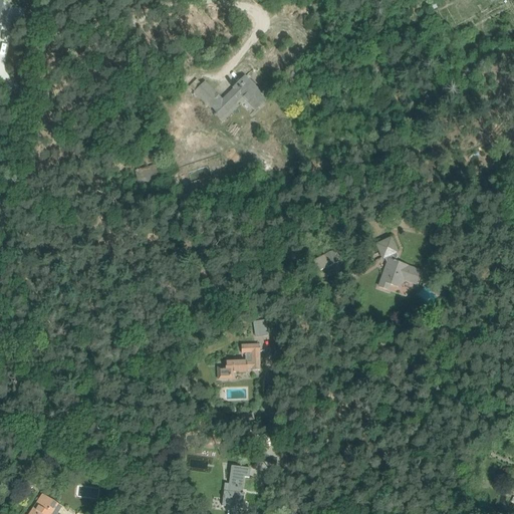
[(215,116),(216,115),(219,119),(242,96),(255,110),(258,107),(259,108),(264,103),(263,102),(266,99),(245,77),(233,88),(234,88),(222,100),(205,82),(195,92),(193,94),(196,97),(198,95),(212,110),(211,111),(215,114),(214,115),(215,116)]
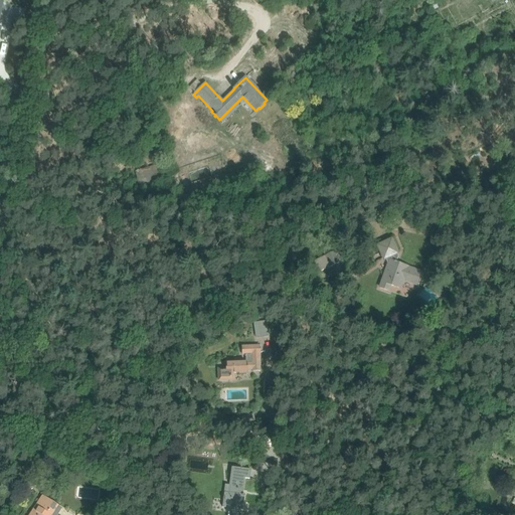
[(140,188),(169,178),(164,163),(135,173),(140,188)]
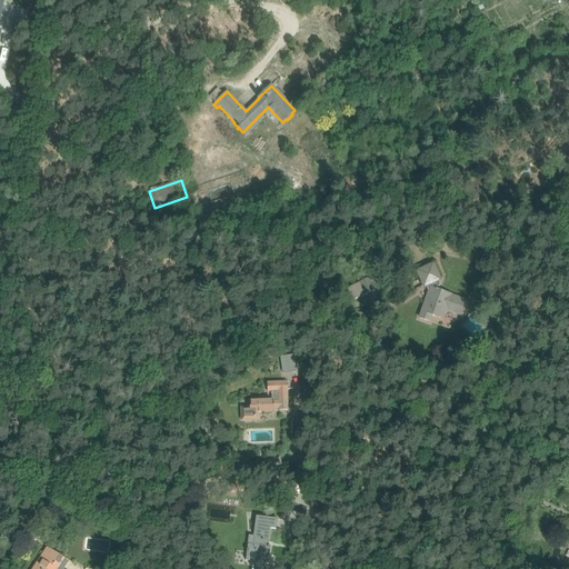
[(460,315),(461,311),(465,300),(450,296),(451,295),(438,290),(438,289),(436,288),(438,283),(437,281),(439,280),(432,265),(417,271),(423,287),(426,286),(427,288),(430,289),(419,318),(429,321),(431,315),(442,319),(446,309),(460,315)]
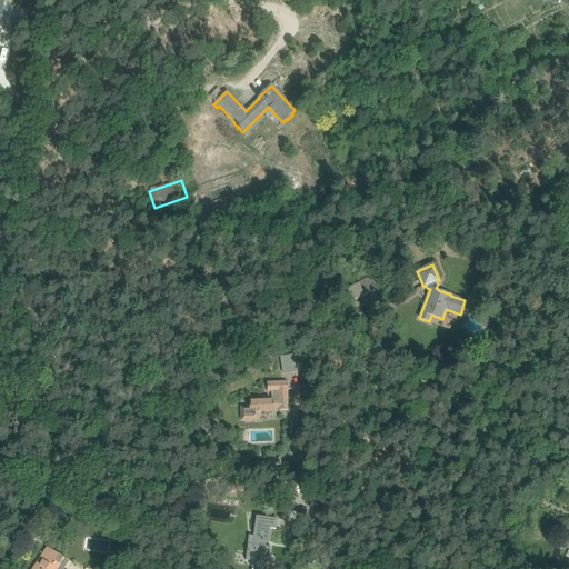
[(375,290),(373,288),(369,279),(371,278),(368,271),(356,277),(359,283),(347,288),(351,299),(352,300),(375,290)]
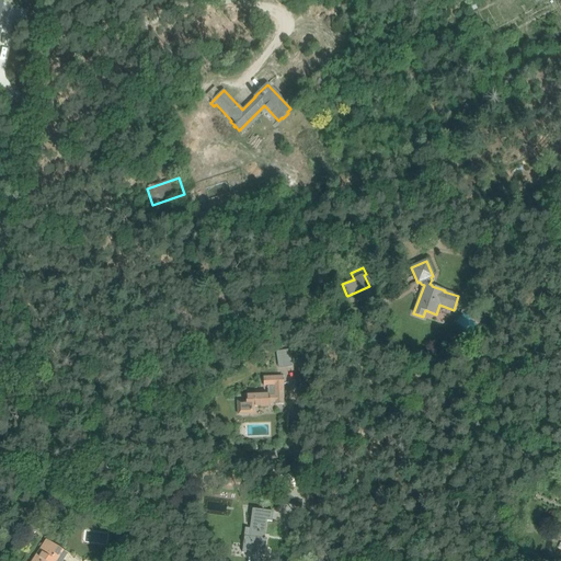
[(290,350),(276,352),(278,369),(293,367),(290,354),(290,350)]
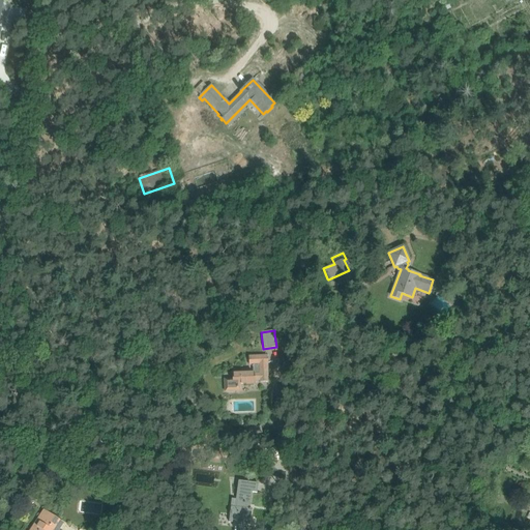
[(225,379),(225,381),(225,391),(238,391),(238,388),(239,388),(239,387),(240,387),(240,384),(254,383),(254,381),(260,381),(260,382),(268,381),(267,364),(267,356),(249,356),(249,364),(253,364),(253,373),(233,374),(233,379),(225,379)]
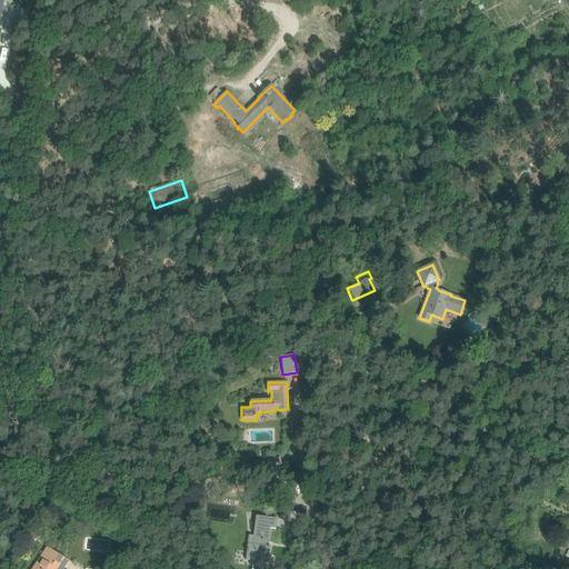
[(520,513),(516,523),(527,528),(531,518),(520,513)]
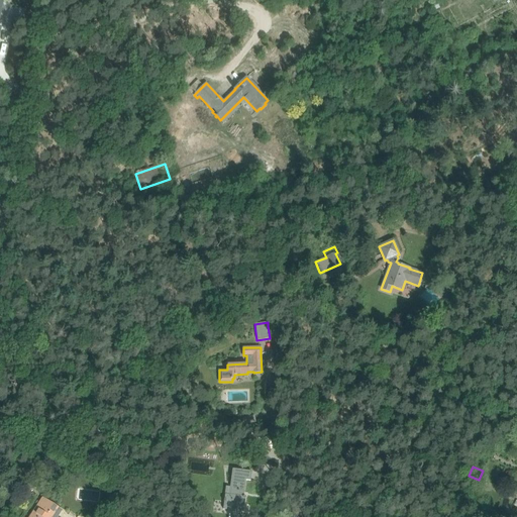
[(223,509),(233,511),(243,512),(245,497),(243,496),(245,480),(250,481),(251,472),(232,470),(230,486),(226,486),(223,509)]
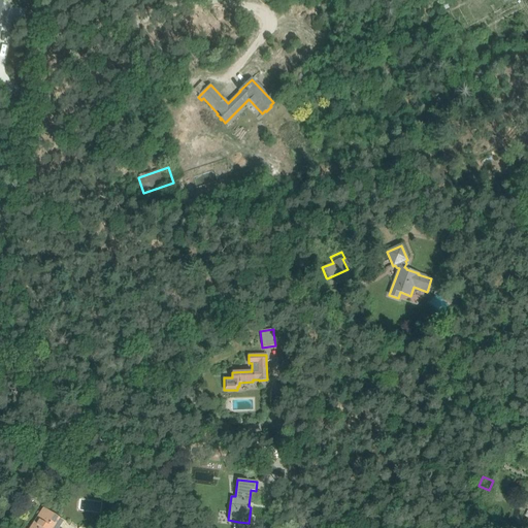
[(59,527),(63,522),(55,516),(45,509),(40,517),(39,516),(30,527),(59,527)]
